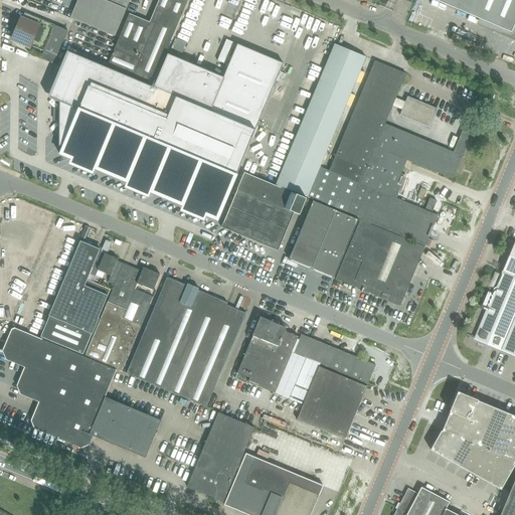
[(70,17),(70,18),(115,37),(130,0),(77,0),(76,5),(70,17)]
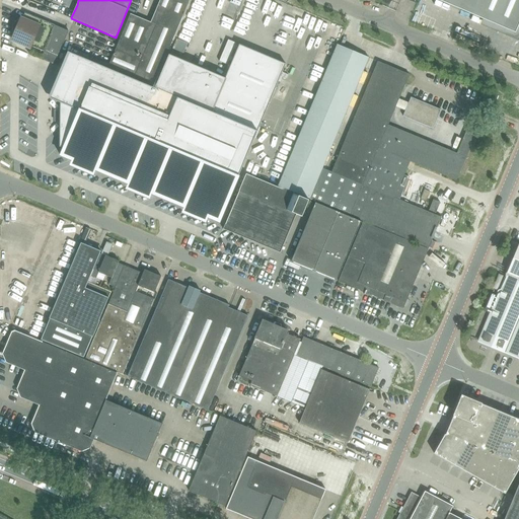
[(109,66),(155,85),(186,11),(190,0),(160,0),(151,23),(131,14),(109,66)]
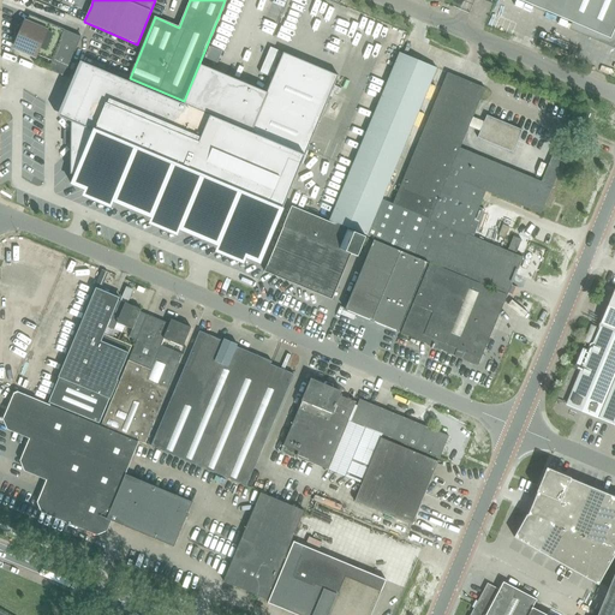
[(614,0),(518,0),(610,40),(614,28),(614,0)]
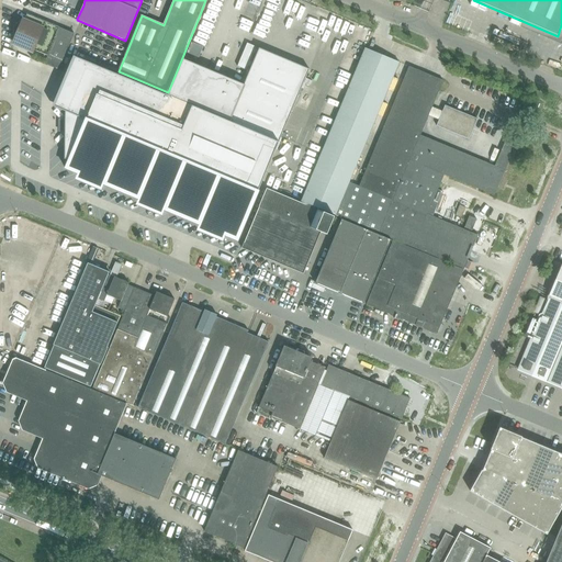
[(15,43),(63,63),(75,34),(27,14),(19,34),(15,43)]
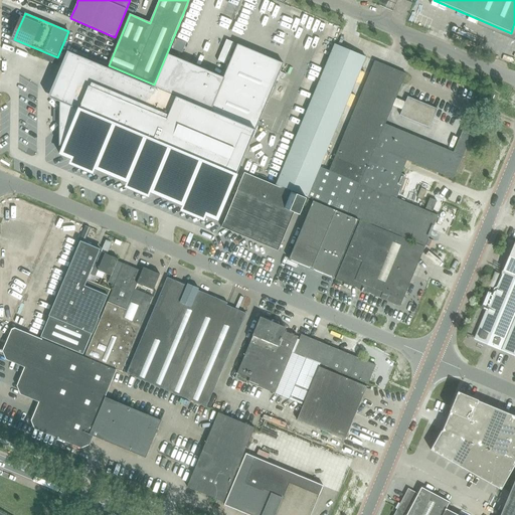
[(177,39),(173,50),(182,53),(186,43),(177,39)]
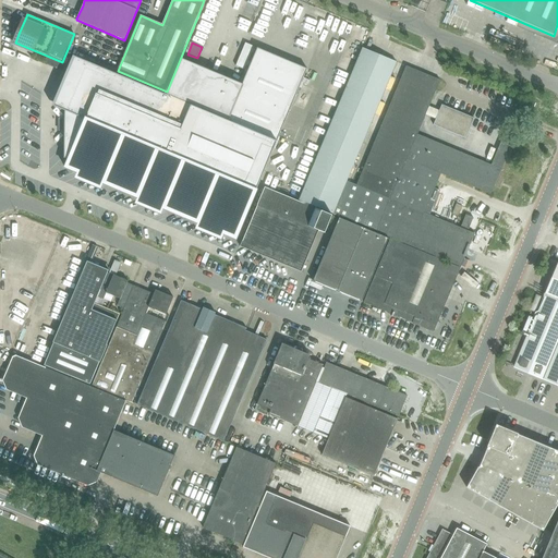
[(257,47),(249,44),(239,67),(247,70),(257,47)]
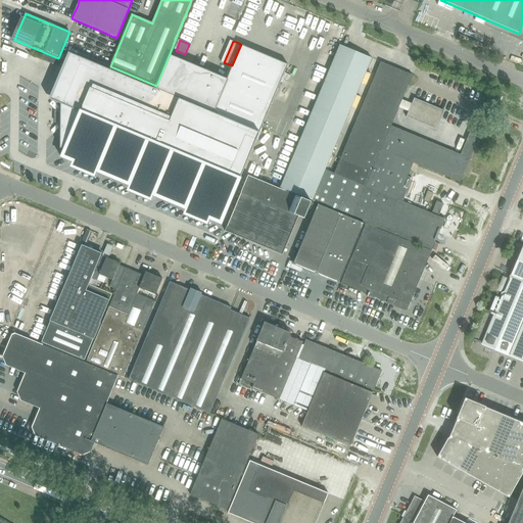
[(61,157),(133,187),(221,225),(250,155),(249,155),(252,149),(253,149),(266,122),(265,121),(267,114),(268,114),(270,110),(269,109),(272,103),(273,103),(289,65),(272,58),(271,59),(259,54),(259,53),(242,46),(228,80),(192,64),(192,65),(186,62),(186,61),(171,55),(156,89),(70,52),(60,78),(62,78),(61,112),(60,112),(59,112),(58,112),(58,113),(57,113),(57,114),(57,115),(56,116),(57,117),(57,119),(58,120),(59,121),(60,121),(61,121),(60,147),(64,149),(61,157)]
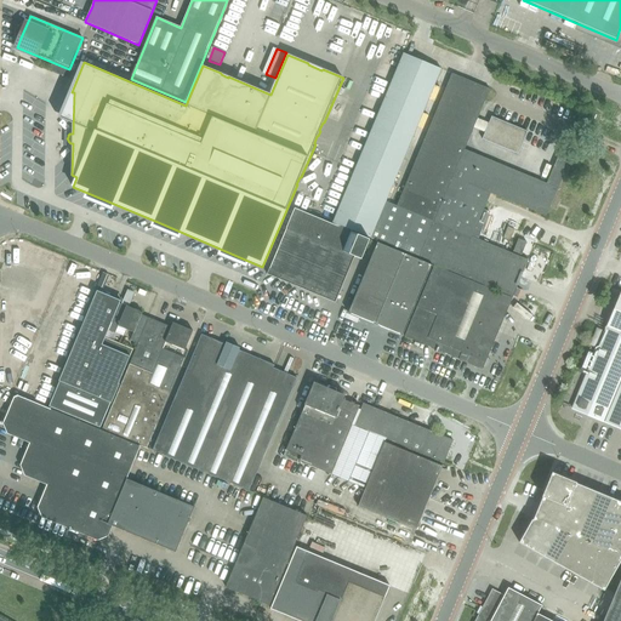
[(434,222),(397,206),(386,201),(442,70),(404,55),(332,224),(295,209),(268,274),(336,303),(355,256),(362,260),(370,239),(352,232),(352,229),(420,257),(434,222)]
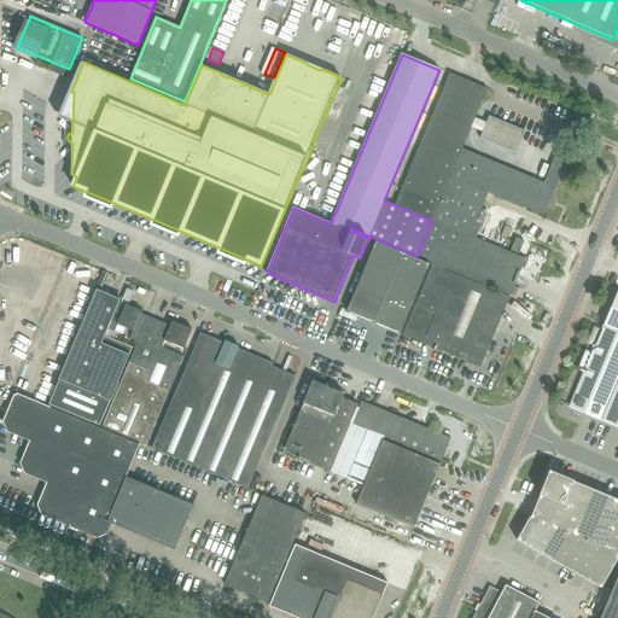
[(450,74),(395,205),(432,221),(418,256),(418,257),(511,296),(526,260),(471,237),(489,193),(543,216),(548,207),(551,208),(567,167),(565,165),(569,156),(558,151),(544,182),(462,150),(488,89),(450,74)]
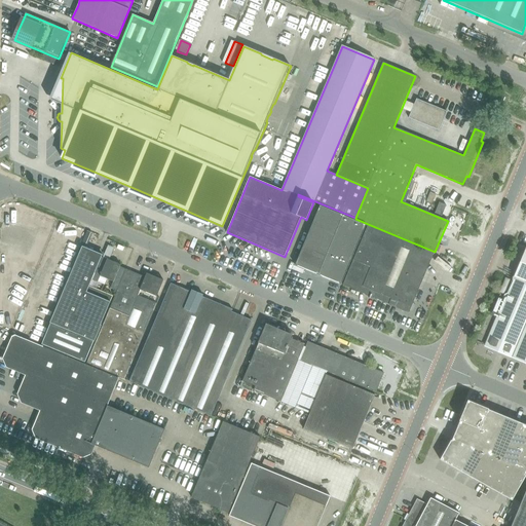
[(409,118),(439,130),(447,112),(416,100),(409,118)]
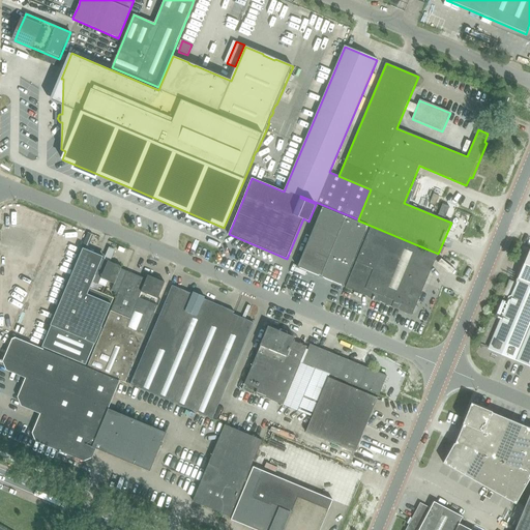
[(430,204),(435,206),(439,196),(434,194),(430,204)]
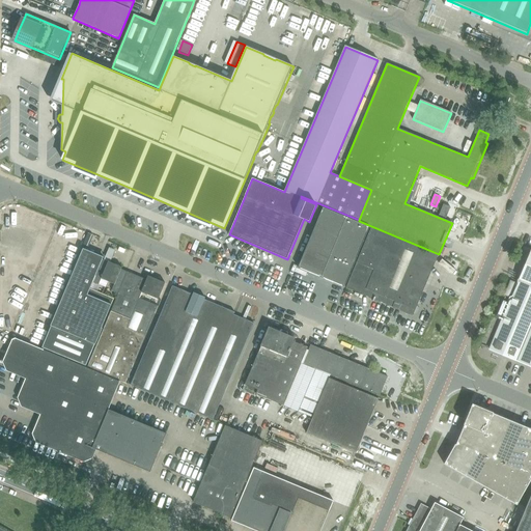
[(439,216),(446,219),(451,207),(444,204),(439,216)]
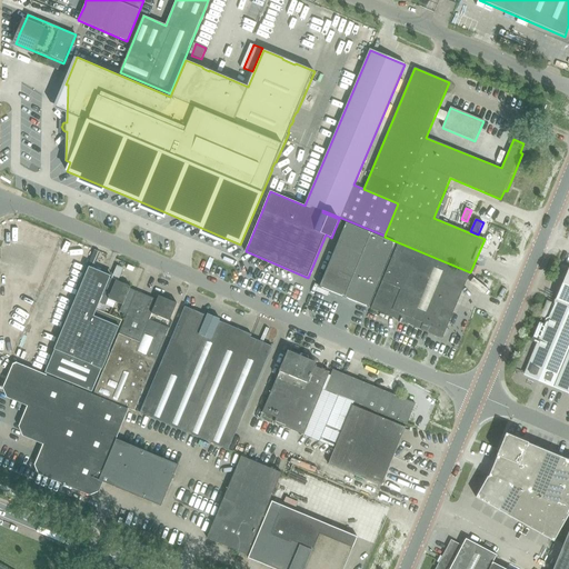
[(346,222),(319,287),(369,308),(396,243),(346,222)]
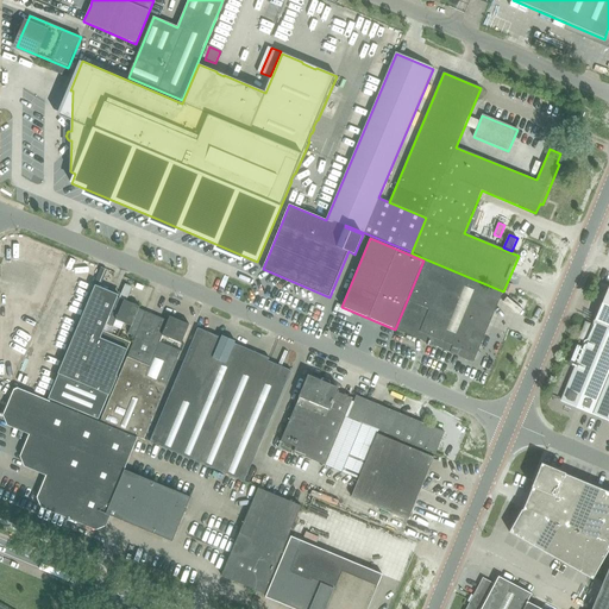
[(431,344),(473,362),(503,293),(426,261),(397,330),(428,343),(427,345),(429,346),(431,344)]
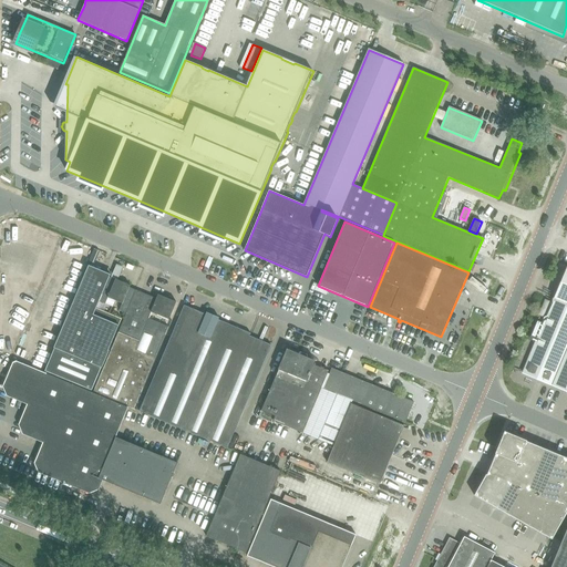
[(54,348),(44,372),(92,391),(122,319),(96,308),(100,301),(105,305),(106,305),(112,307),(114,301),(122,305),(120,310),(126,312),(136,289),(131,287),(131,286),(129,286),(115,280),(109,278),(110,275),(96,270),(90,267),(82,284),(75,300),(54,348)]
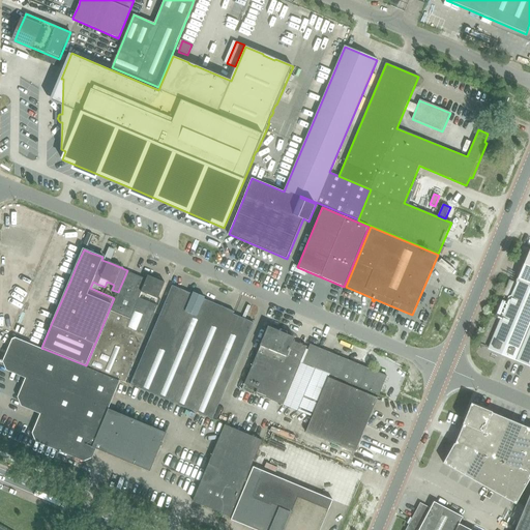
[(529,254),(490,350),(529,366),(529,254)]
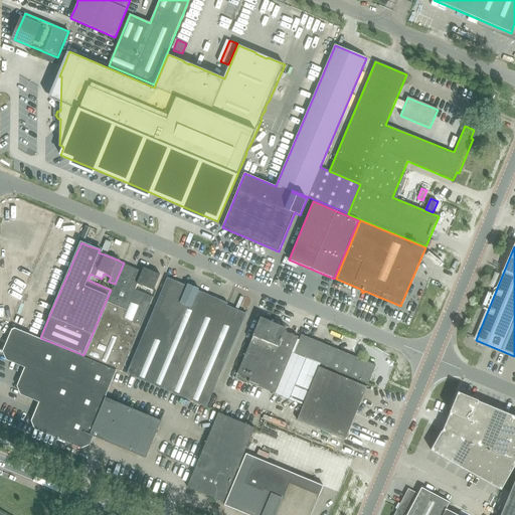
[(124,265),(86,356),(122,372),(153,297),(135,290),(138,284),(154,291),(160,275),(144,268),(142,272),(132,268),(124,265)]
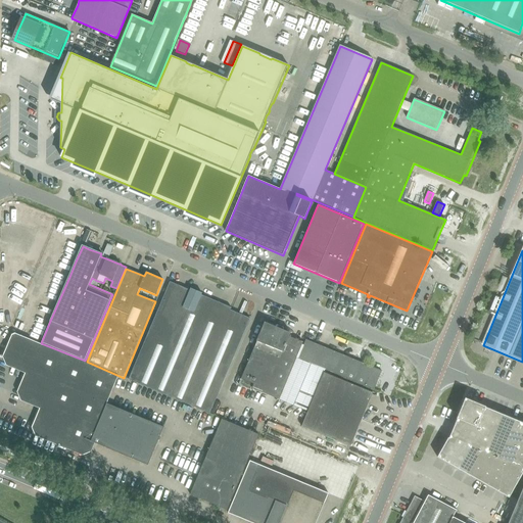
[(190,290),(170,282),(129,380),(150,389),(210,414),(221,388),(250,319),(230,311),(231,307),(201,295),(202,293),(194,290),(191,289),(190,290)]
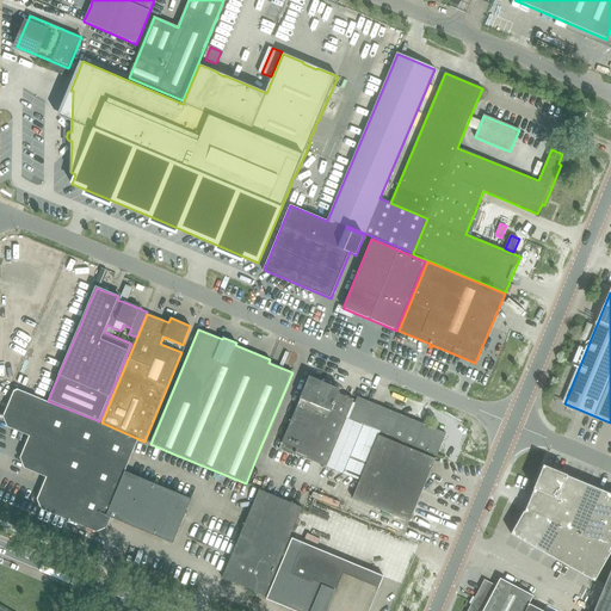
[(295,454),(326,467),(347,418),(355,400),(339,393),(340,389),(310,376),(282,443),(297,449),(295,454)]
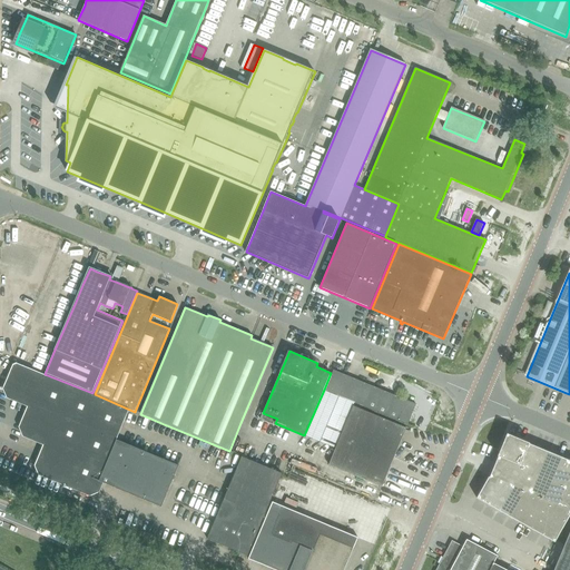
[(99,481),(161,508),(179,467),(117,440),(128,411),(18,364),(7,393),(30,403),(29,406),(32,408),(22,432),(47,441),(45,444),(48,446),(38,470),(87,490),(98,487),(99,481)]
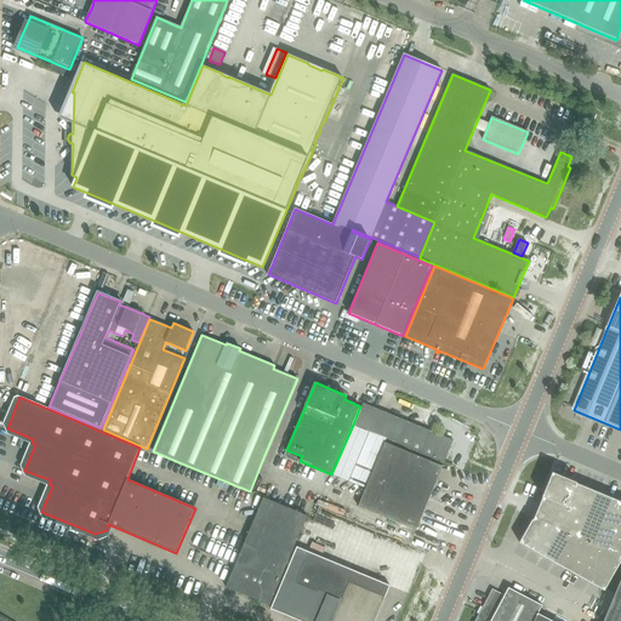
[(364,404),(354,426),(444,462),(454,440),(427,429),(364,404)]
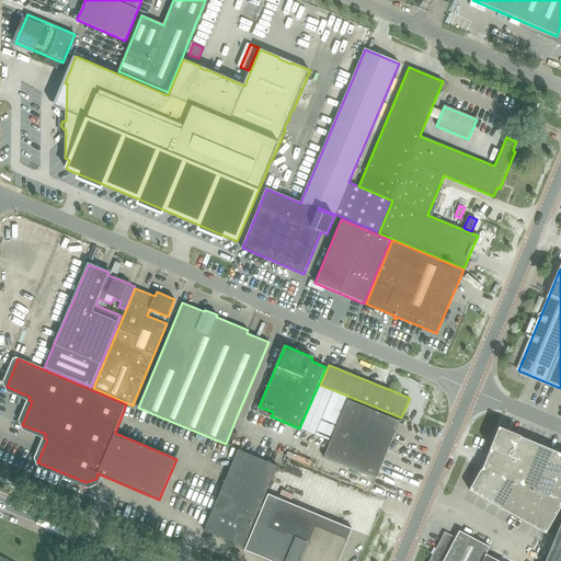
[(347,400),(335,428),(388,450),(400,421),(347,400)]
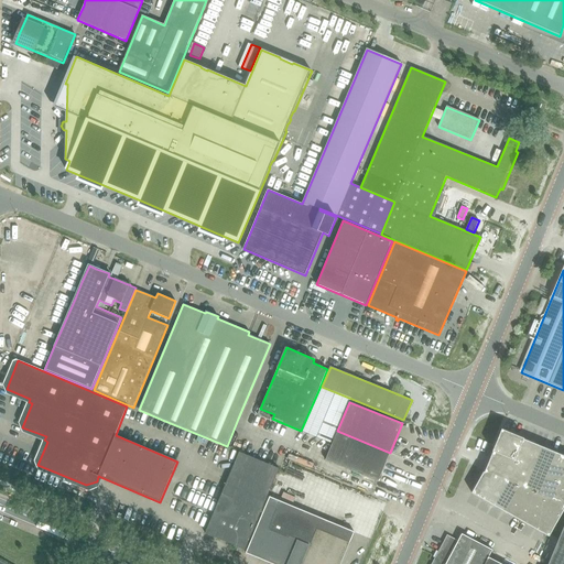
[(522,437),(501,429),(492,451),(513,458),(522,437)]
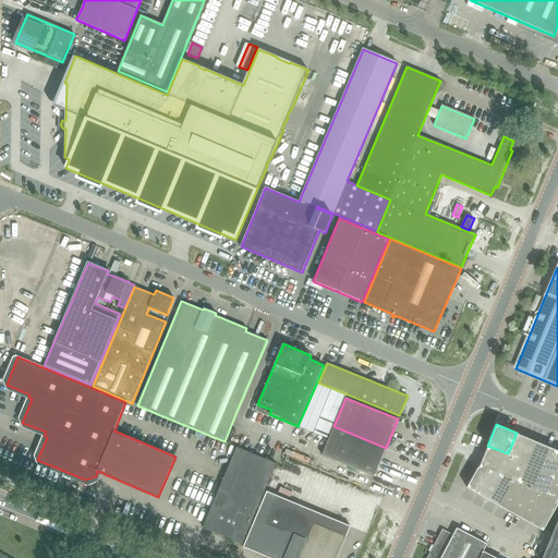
[(386,448),(334,426),(322,455),(374,476),(386,448)]
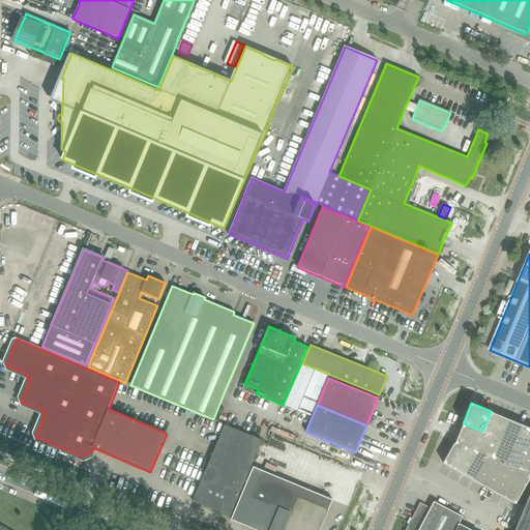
[(500,415),(491,411),(482,431),(492,435),(500,415)]
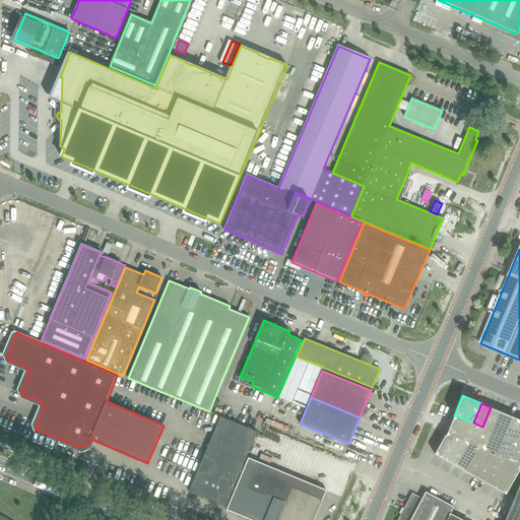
[(491,407),(482,427),(492,431),(500,411),(491,407)]
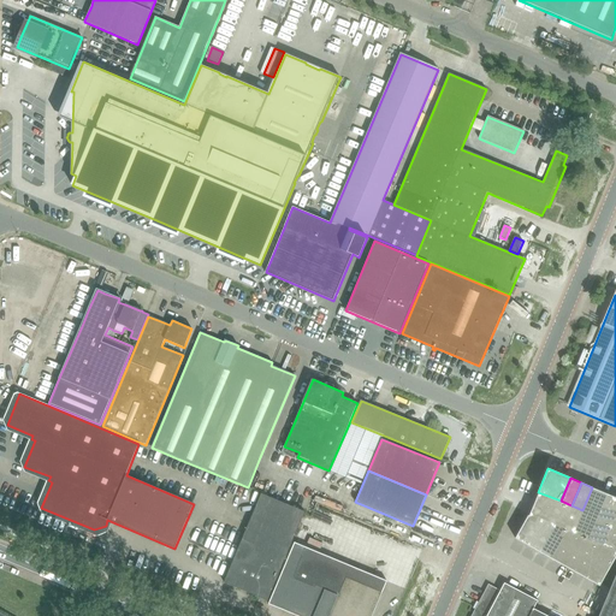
[(582,510),(574,532),(588,538),(608,493),(592,487),(582,510)]
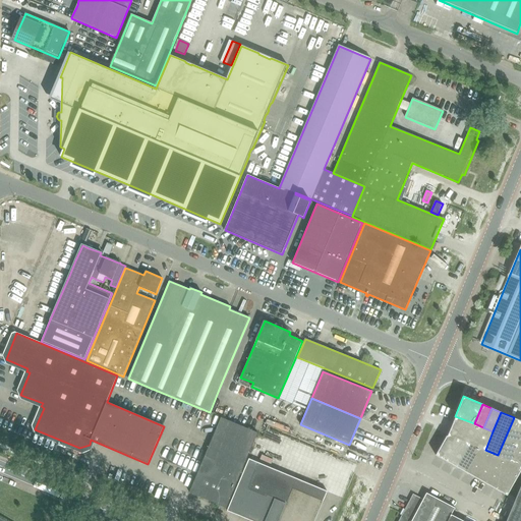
[(474,423),(455,416),(446,436),(485,450),(493,431),(483,427),(474,423)]
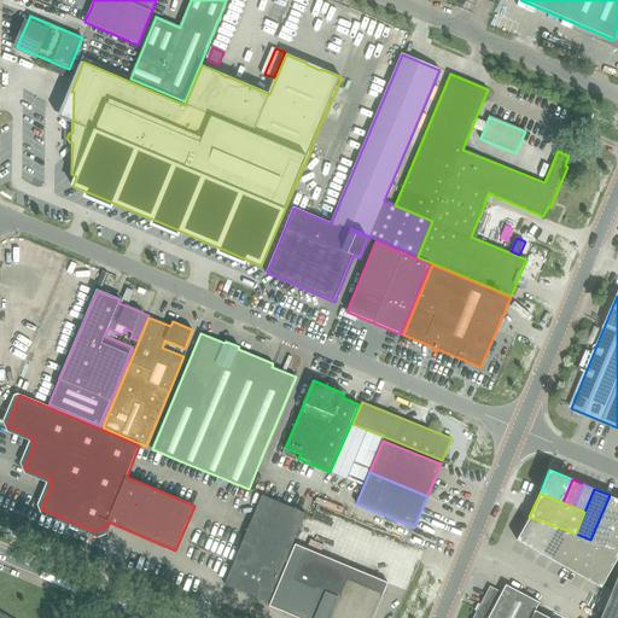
[(617,499),(610,495),(590,540),(605,546),(617,516),(617,499)]
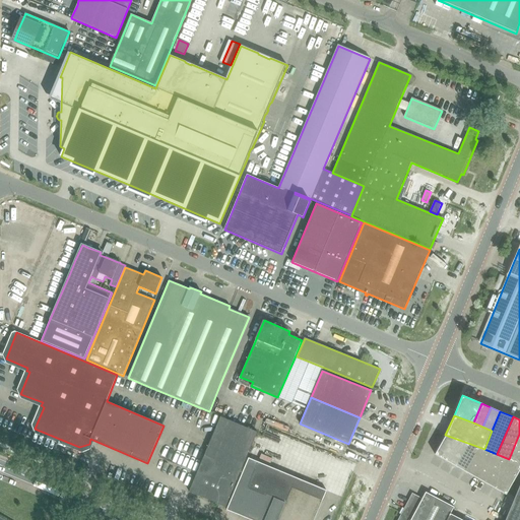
[(225,508),(257,433),(220,417),(193,482),(189,493),(225,508)]
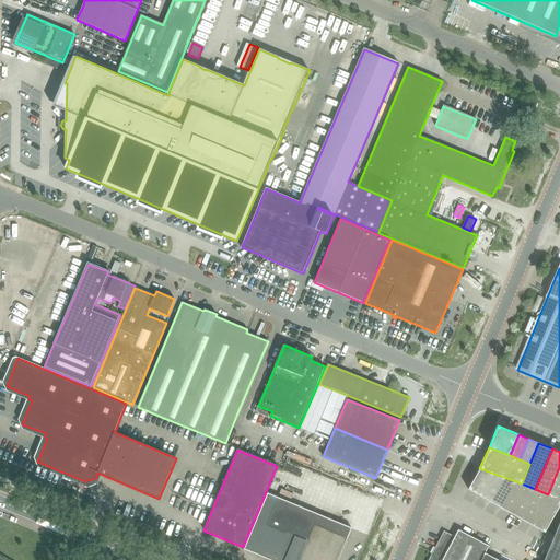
[(559,467),(548,494),(559,499),(559,467)]
